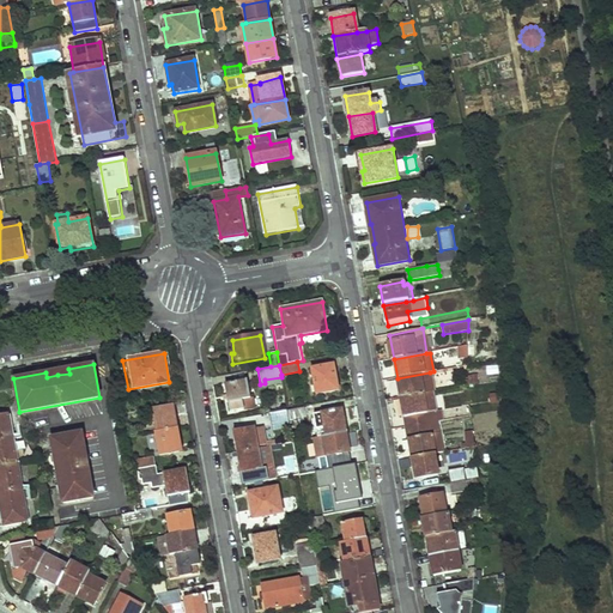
[(313,369),(316,393),(338,389),(333,365),(313,369)]
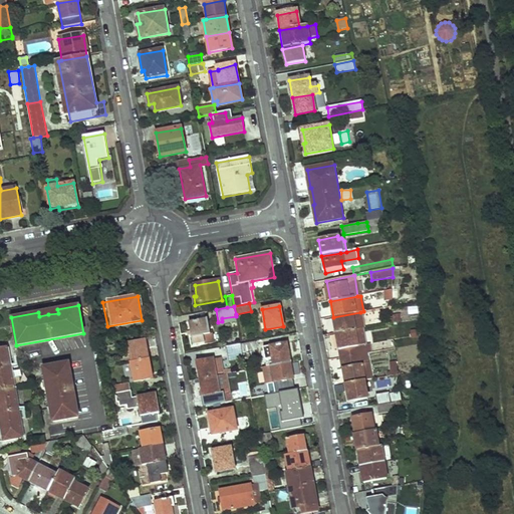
[(360,312),(333,317),(336,333),(361,328),(363,328),(360,312)]
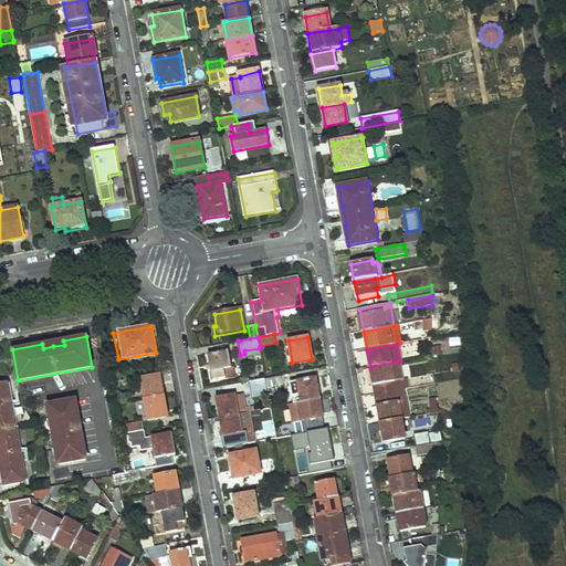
[(231,367),(229,352),(208,355),(212,379),(224,377),(233,376),(231,367)]
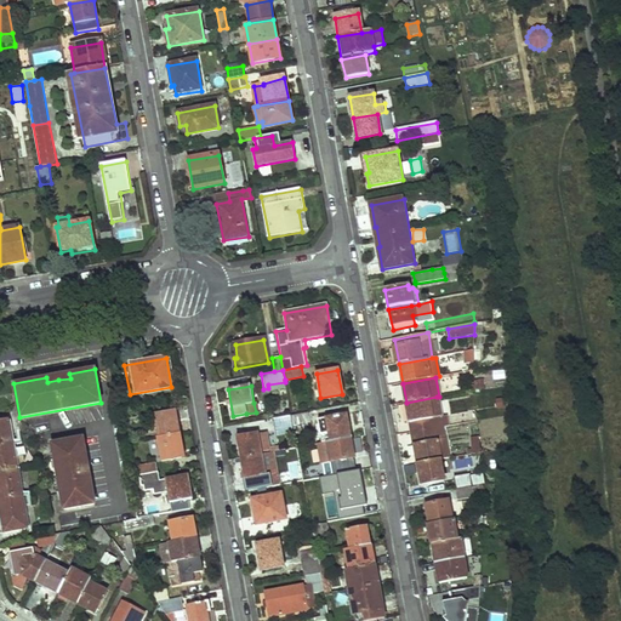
[(443,428),(437,397),(406,403),(410,423),(411,434),(443,428)]
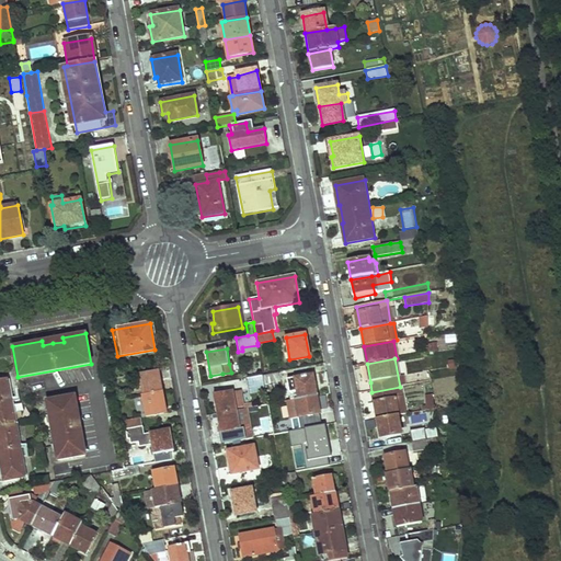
[(130,367),(115,370),(116,378),(132,376),(130,367)]
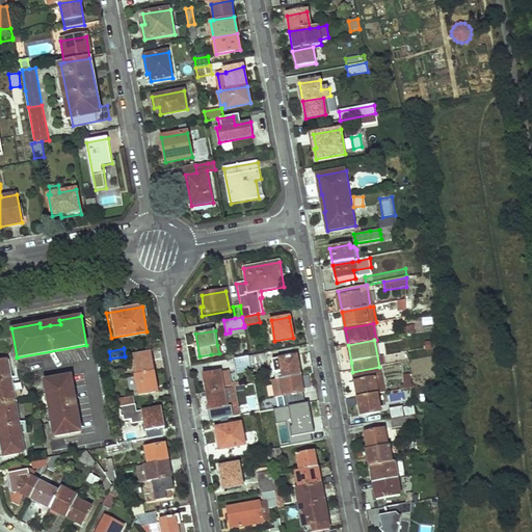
[(135,375),(155,371),(151,351),(131,355),(135,375)]
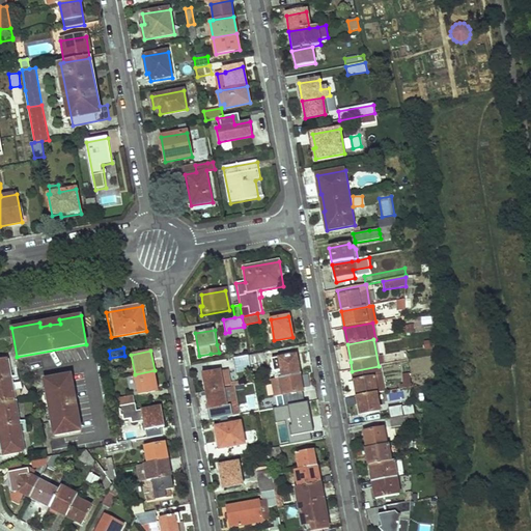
[(249,355),(250,363),(266,360),(264,352),(249,355)]
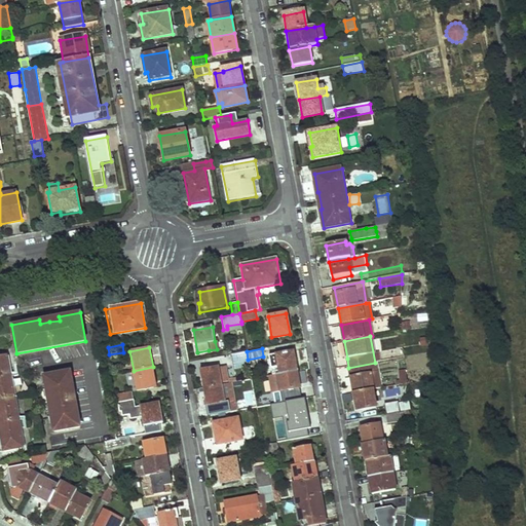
[(247,351),(231,354),(233,367),(250,365),(248,360),(247,351)]
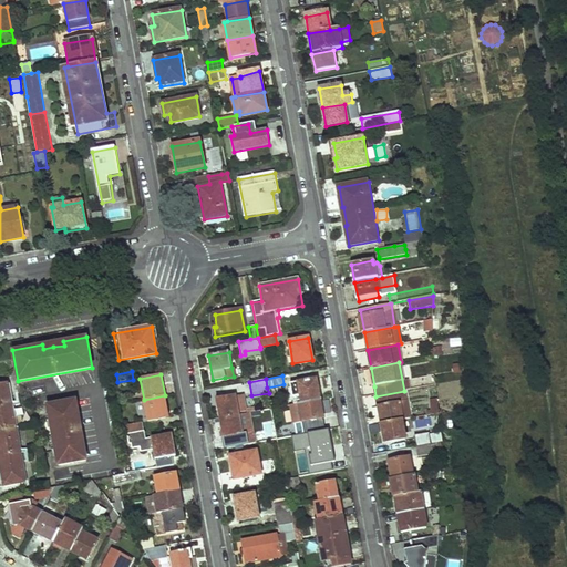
[(302,403),(320,401),(317,379),(299,382),(302,403)]
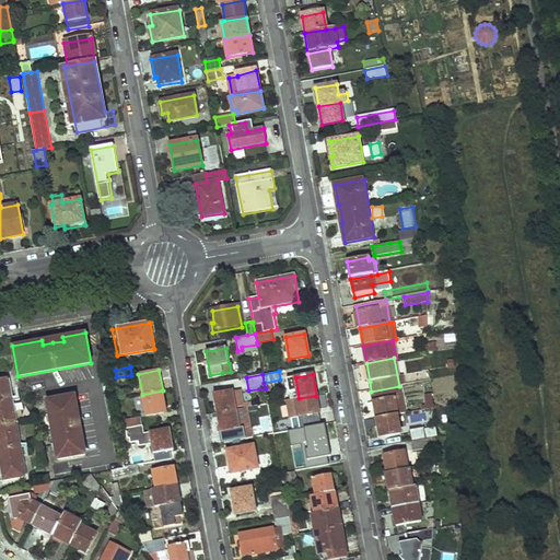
[(0,381),(0,456),(4,480),(25,477),(7,380),(0,381)]
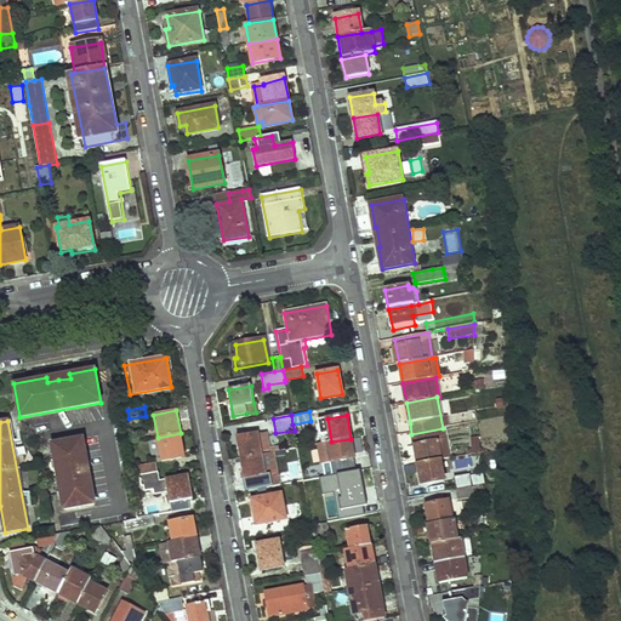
[(443,428),(411,434),(414,445),(417,465),(440,460),(449,459),(443,428)]
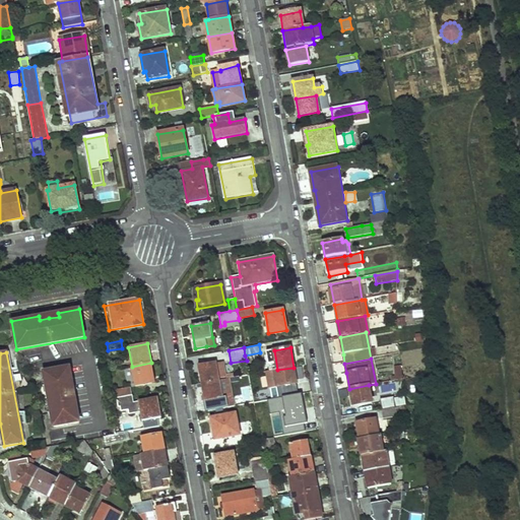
[(201,384),(218,381),(218,379),(225,378),(222,361),(198,365),(201,384)]
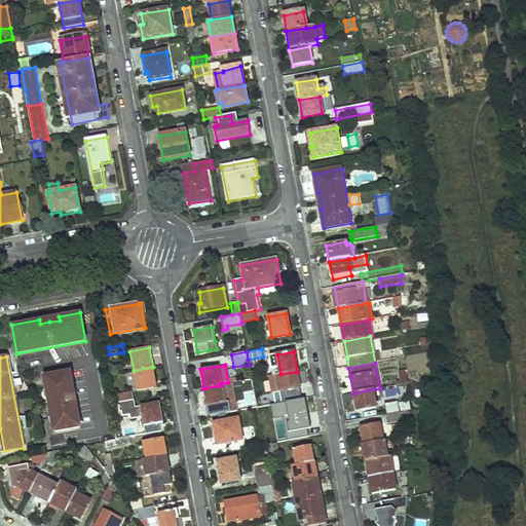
[(134,371),(132,371),(135,390),(156,386),(153,367),(134,371)]
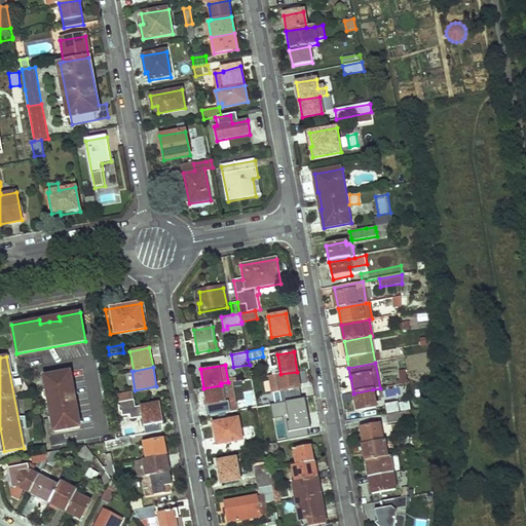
[(47,375),(57,430),(83,426),(73,370),(47,375)]
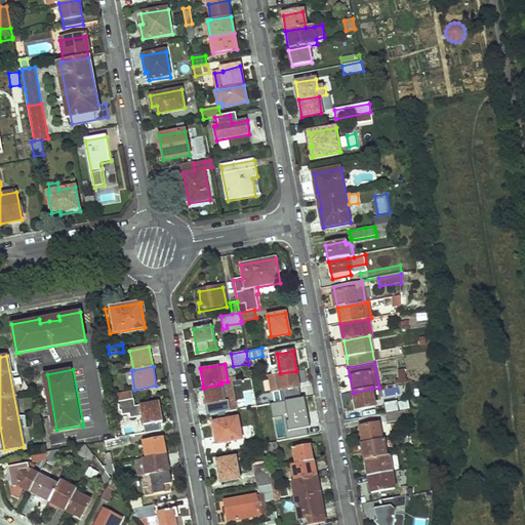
[(406,382),(405,370),(398,370),(398,385),(406,382)]
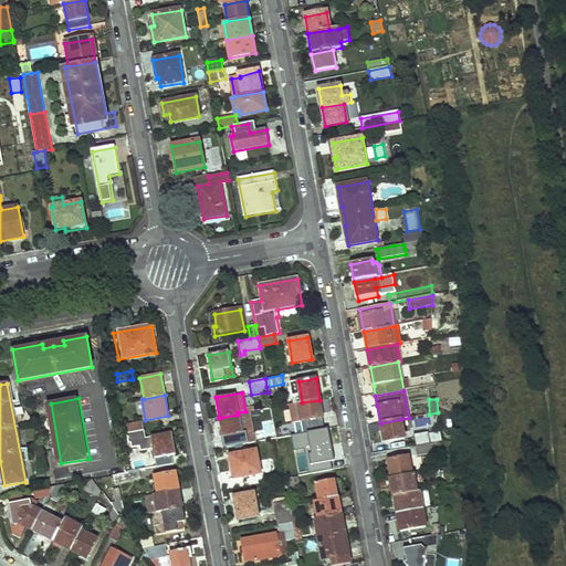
[(302,402),(300,404),(302,421),(323,418),(320,400),(302,402)]
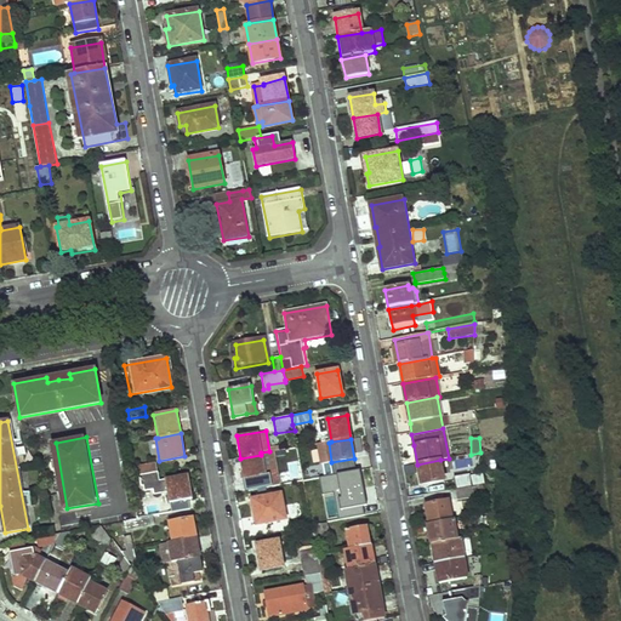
[(261,455),(240,459),(244,479),(246,479),(249,490),(271,486),(269,476),(273,474),(275,471),(273,453),(261,455)]
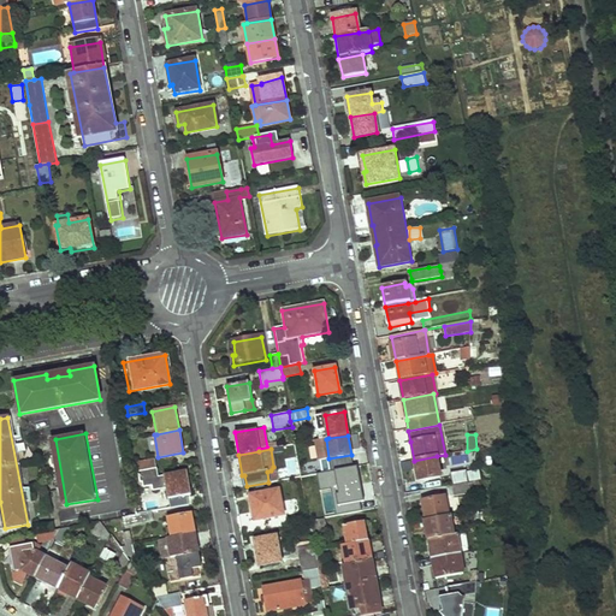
[(437,456),(414,461),(418,481),(440,478),(437,456)]
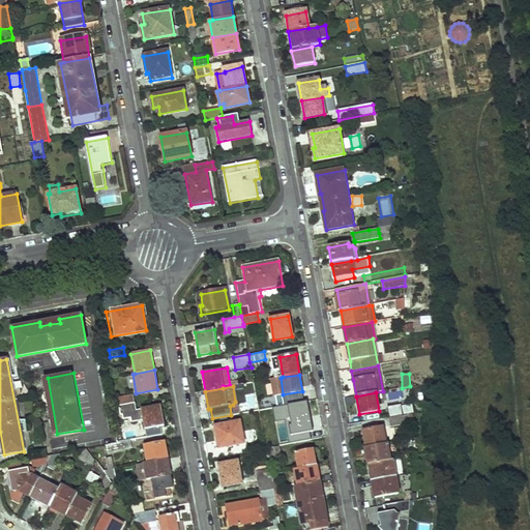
[(116,407),(130,404),(128,396),(114,399),(116,407)]
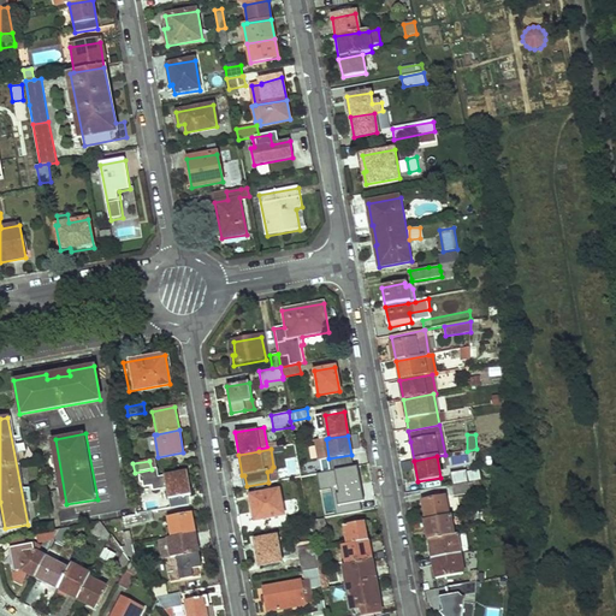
[(362,466),(338,471),(342,487),(365,484),(362,466)]
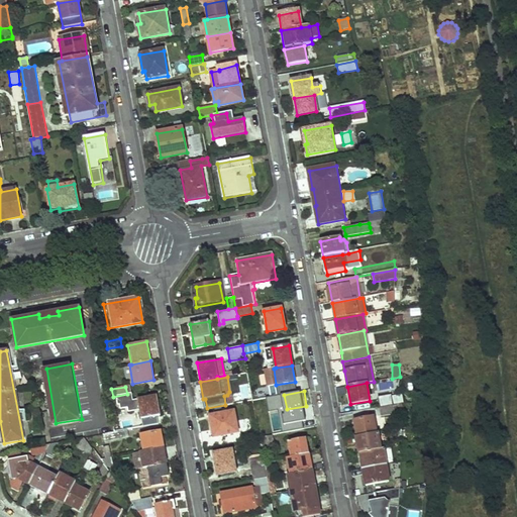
[(127,394),(113,397),(112,397),(112,405),(115,405),(116,409),(123,408),(124,412),(135,410),(137,419),(160,415),(157,396),(128,401),(127,394)]
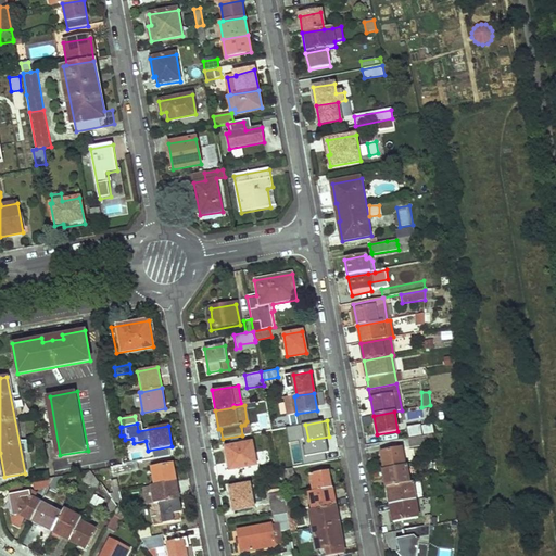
[(408,439),(432,434),(431,427),(422,428),(421,425),(406,428),(408,439)]
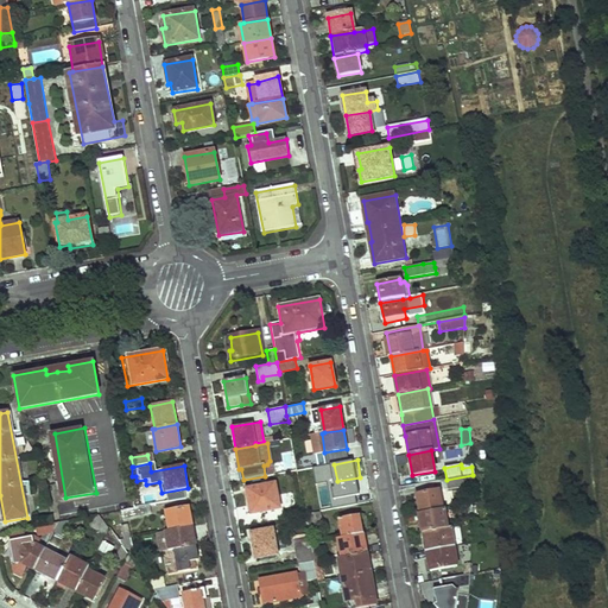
[(473,475),(447,480),(448,489),(472,486),(473,475)]
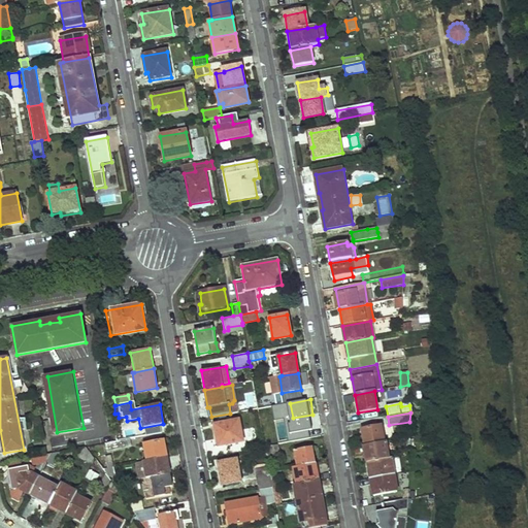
[(215,424),(219,447),(243,442),(239,421),(215,424)]
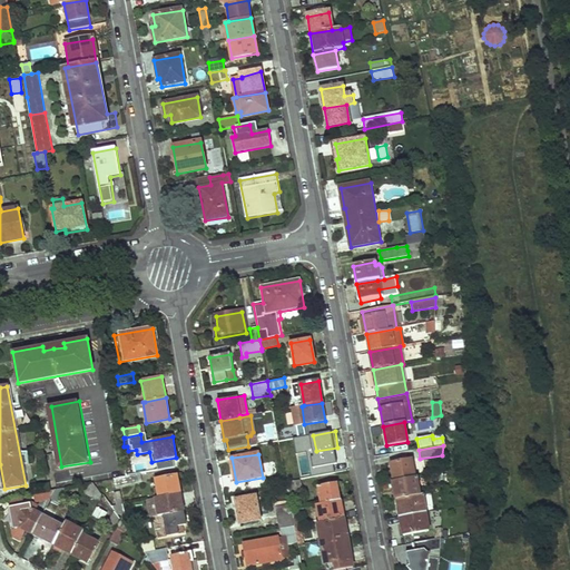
[(393,482),(415,478),(412,462),(391,465),(393,482)]
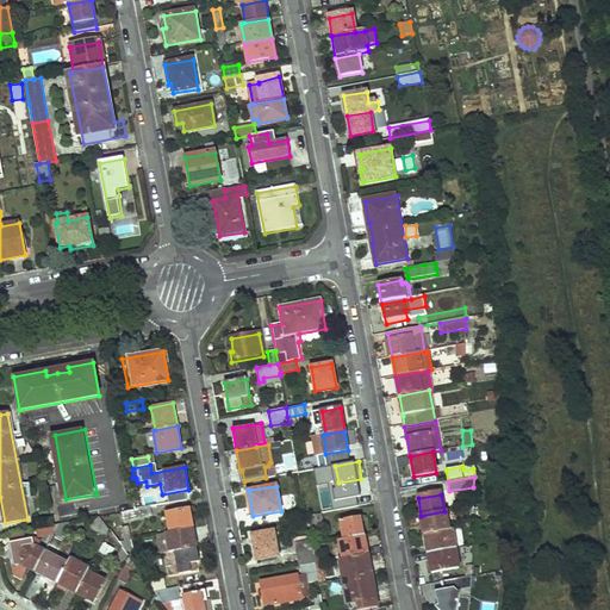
[(149,508),(163,505),(161,497),(135,502),(136,510),(149,508)]
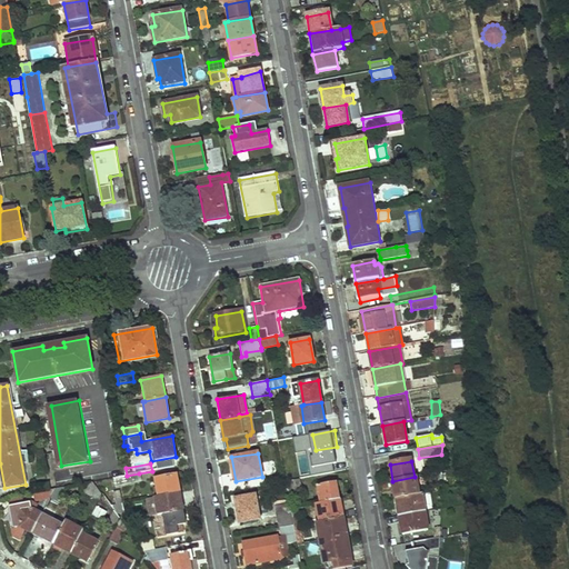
[(127,476),(112,479),(113,486),(140,481),(139,473),(127,476)]
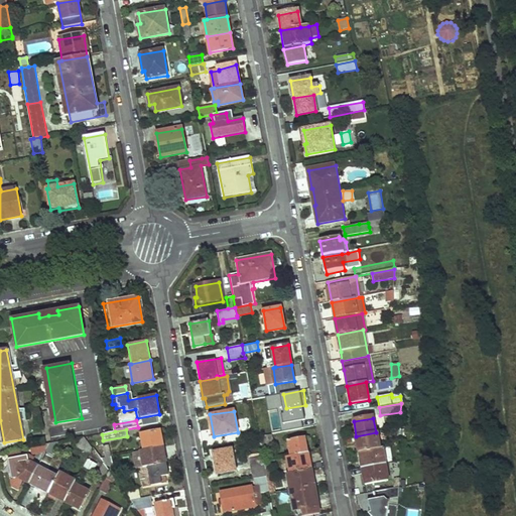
[(143,450),(163,446),(159,431),(140,434),(143,450)]
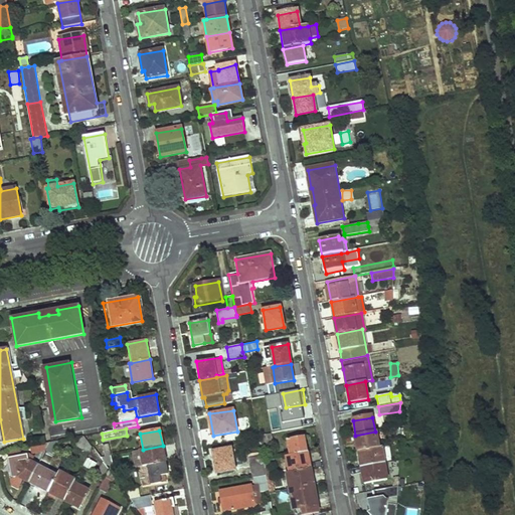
[(375,432),(355,436),(358,452),(378,448),(375,432)]
